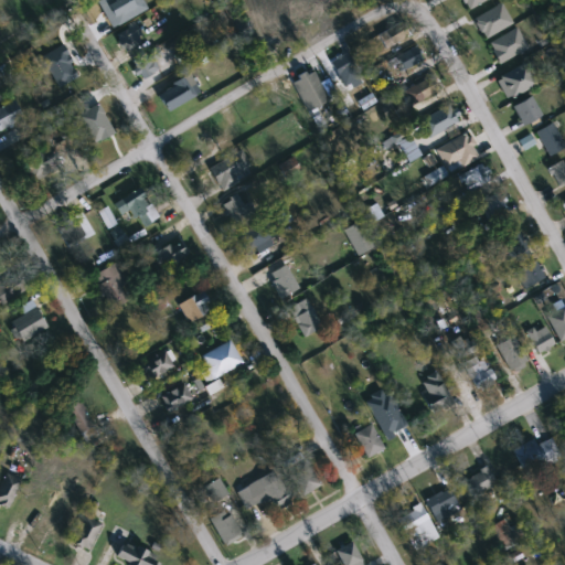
[(113,29),(97,1),(98,0),(141,0),(147,9),(113,29)]
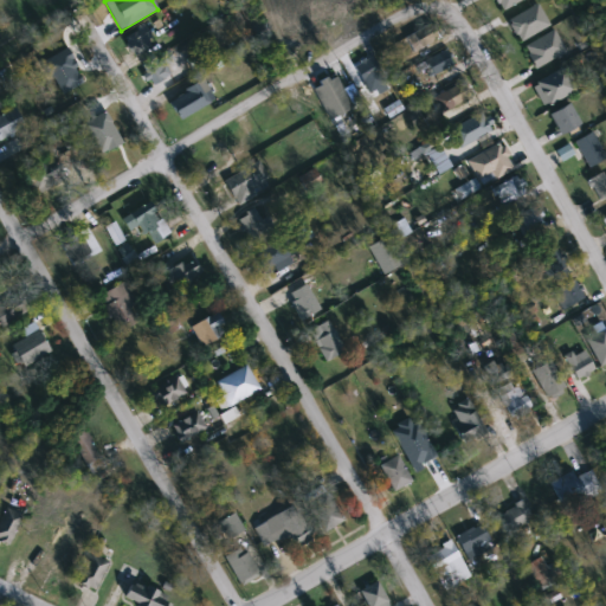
[(404,38),(430,24),(438,39),(412,53),(404,38)]
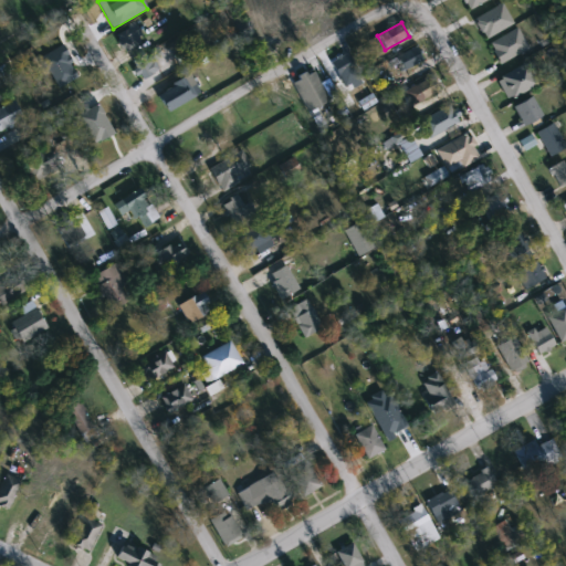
[(138,28),(152,44),(132,60),(118,43),(138,28)]
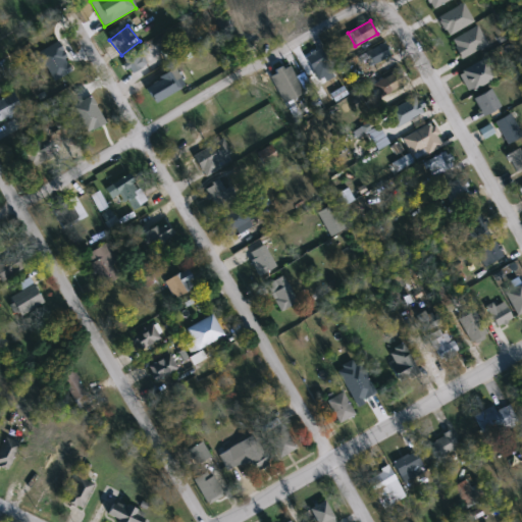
[(389,56),(373,65),(366,53),(383,44),(389,56)]
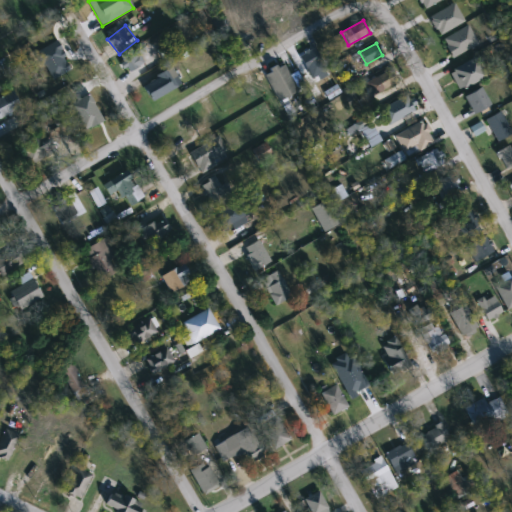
[(146,59),(127,73),(118,60),(137,47),(146,59)]
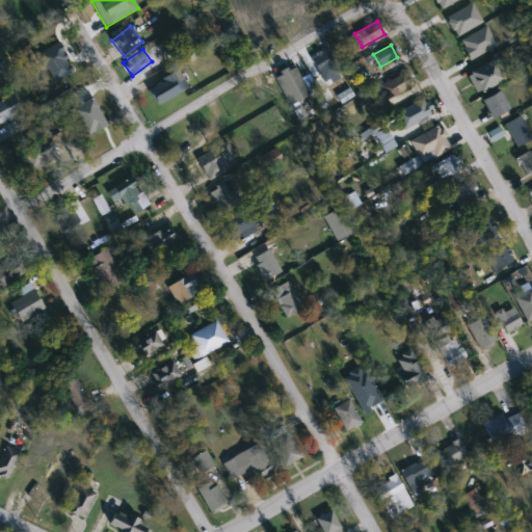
[(326,86),(311,58),(327,49),(342,77),(326,86)]
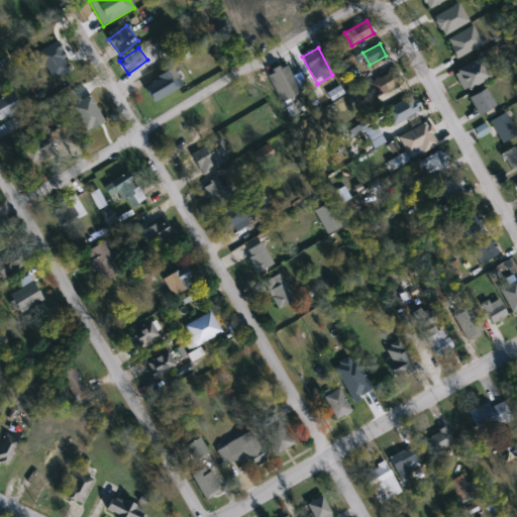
[(491,76),(466,92),(453,74),(480,57),(491,76)]
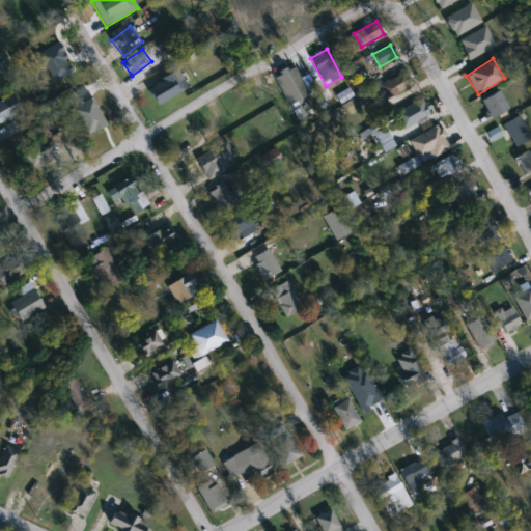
[(276,75),(296,65),(309,95),(288,105),(276,75)]
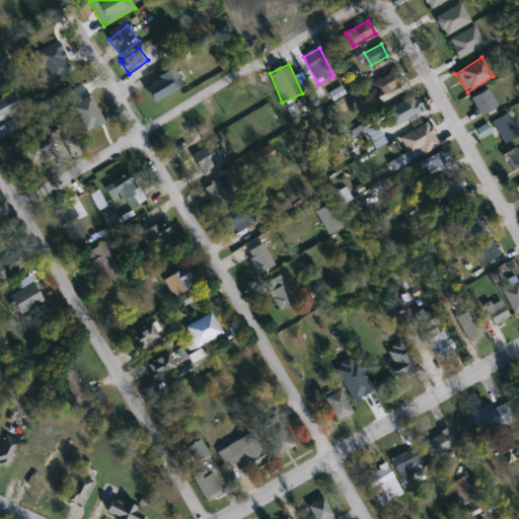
[(379,82),(394,70),(403,81),(388,93),(379,82)]
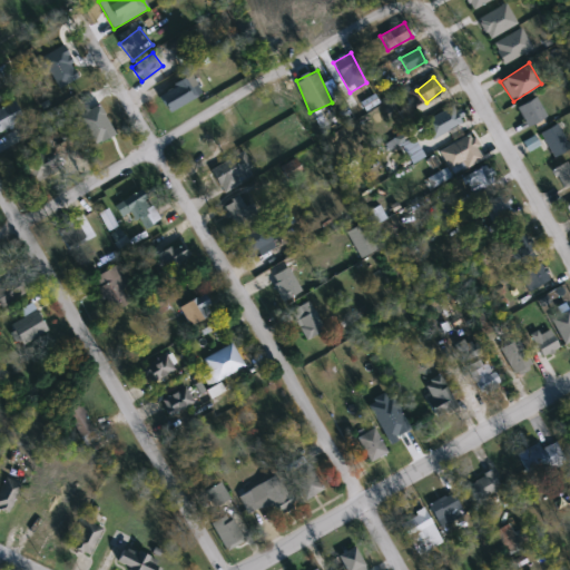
[(198,98),(167,111),(159,91),(190,78),(198,98)]
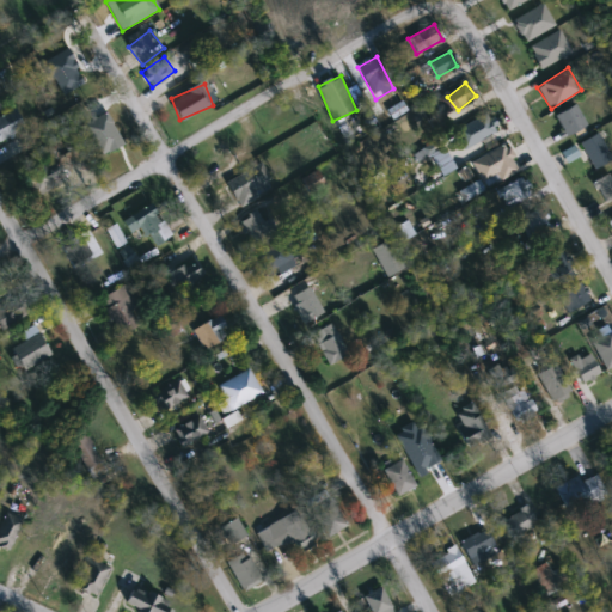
[(587,126),(564,138),(554,117),(575,105),(587,126)]
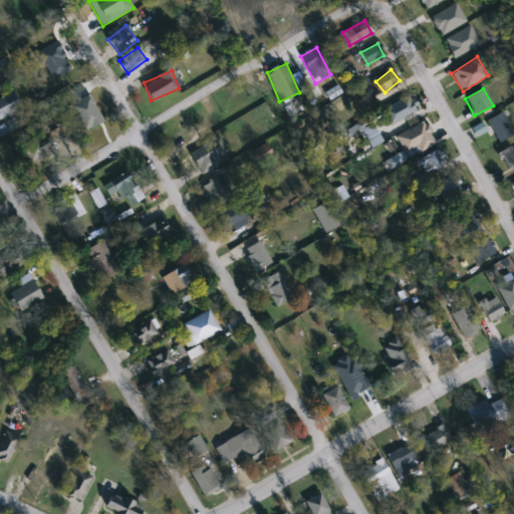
[(0,97),(14,92),(20,110),(0,117),(0,97)]
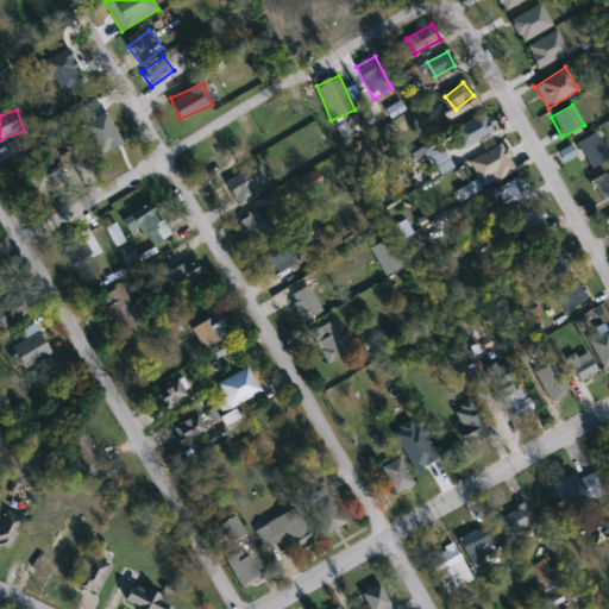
[(77,125),(98,112),(113,137),(93,149),(77,125)]
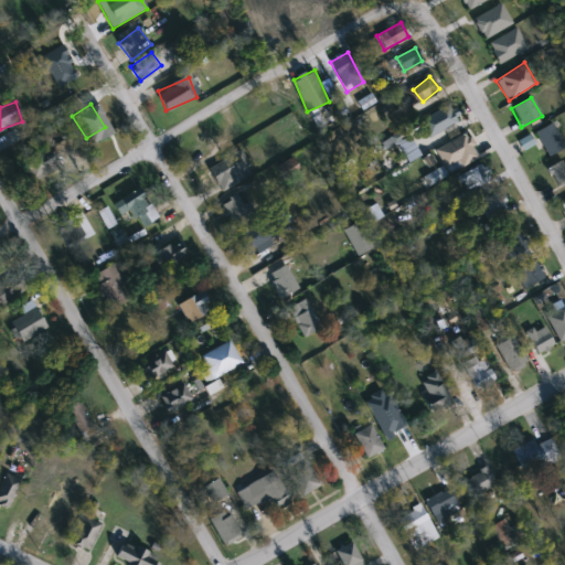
[(458,123),(443,130),(434,115),(449,106),(458,123)]
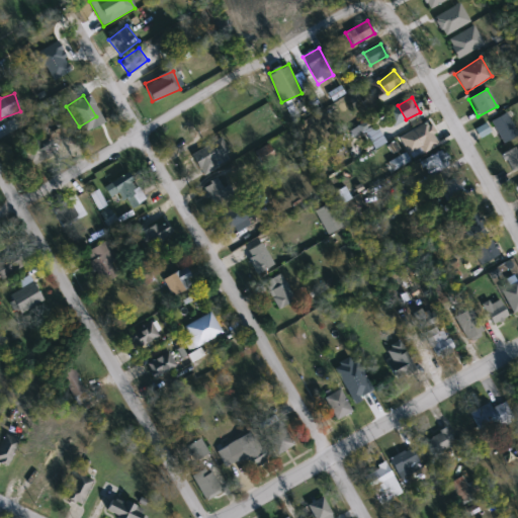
[(517,137),(501,144),(492,120),(508,113),(517,137)]
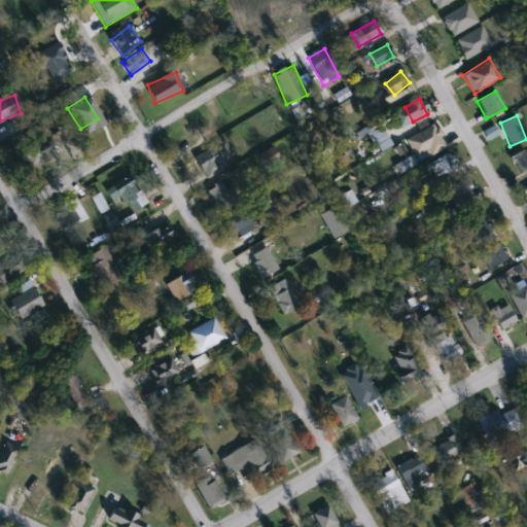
[(419,136),(434,125),(444,137),(428,148),(419,136)]
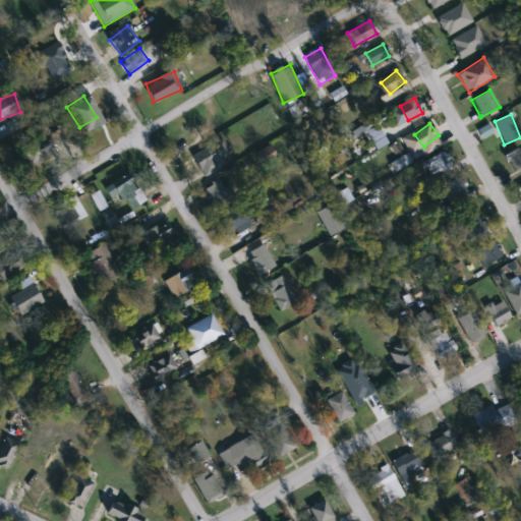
[(23,157),(50,143),(56,157),(30,170),(23,157)]
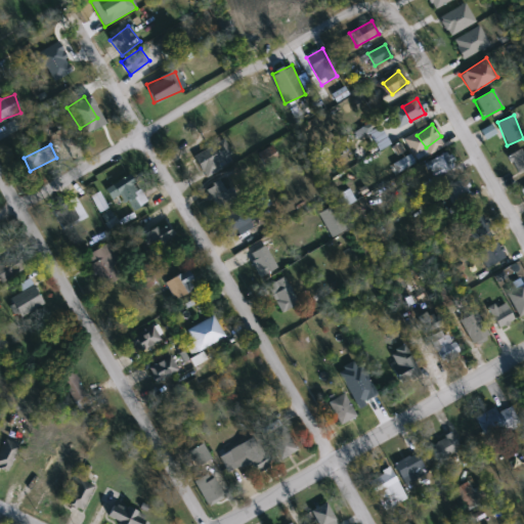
[(219,160),(221,172),(201,175),(197,150),(226,146),(228,159),(219,160)]
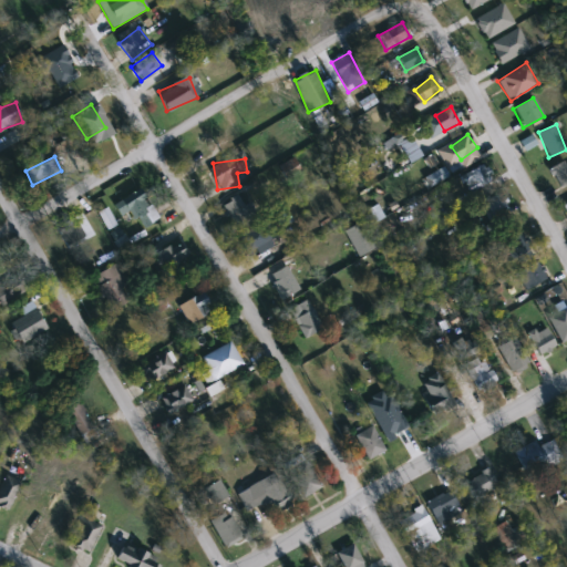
[(566,186),(560,189),(550,168),(565,162),(566,166),(566,186)]
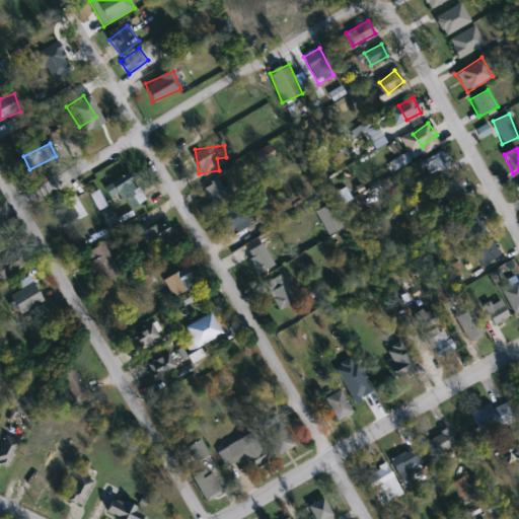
[(423,161),(444,150),(452,165),(431,176),(423,161)]
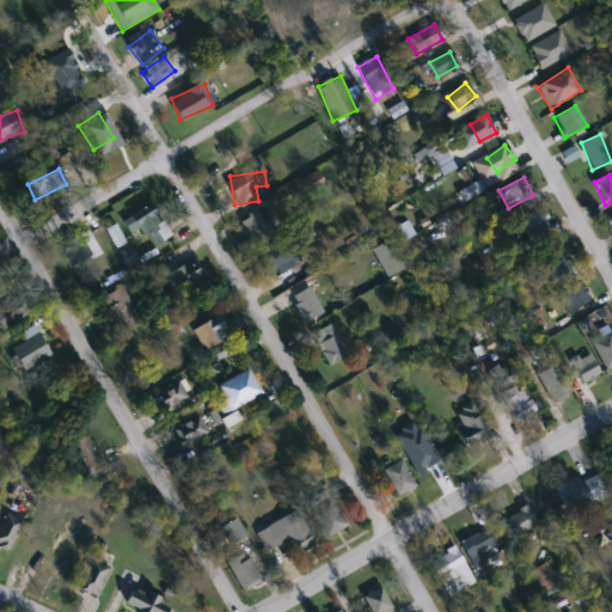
[(518,220),(539,208),(549,227),(528,238),(518,220)]
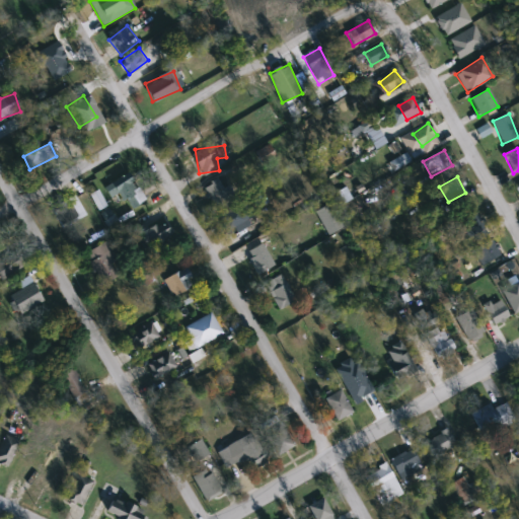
[(145,200),(137,205),(139,207),(131,213),(115,188),(131,177),(145,200)]
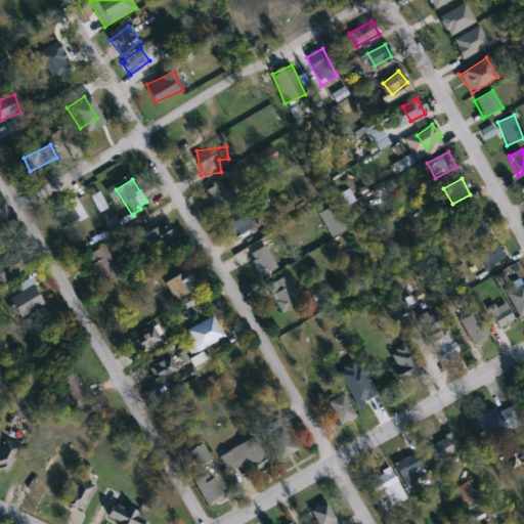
[(205,190),(218,181),(232,202),(218,211),(205,190)]
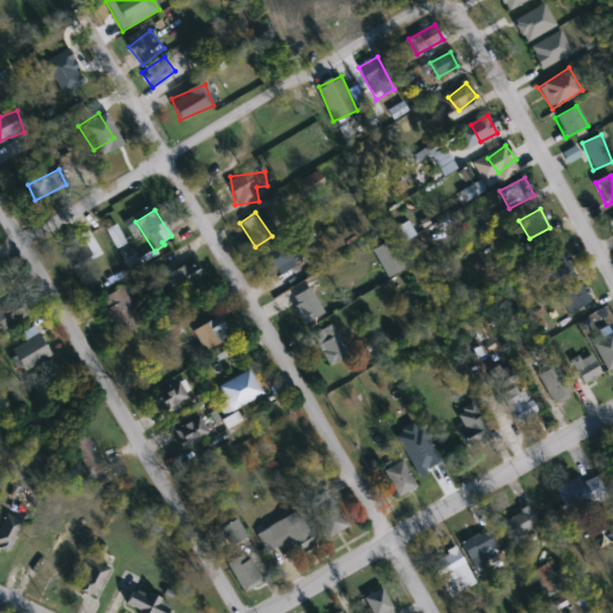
[(61,247),(89,231),(101,255),(73,269),(61,247)]
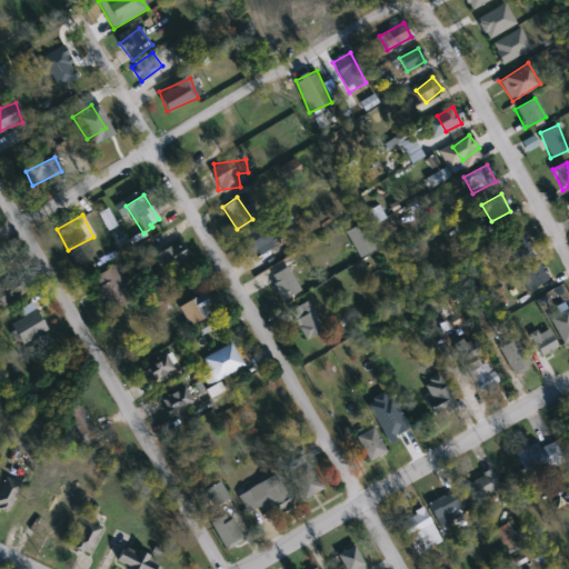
[(242,238),(268,222),(280,243),(255,258),(242,238)]
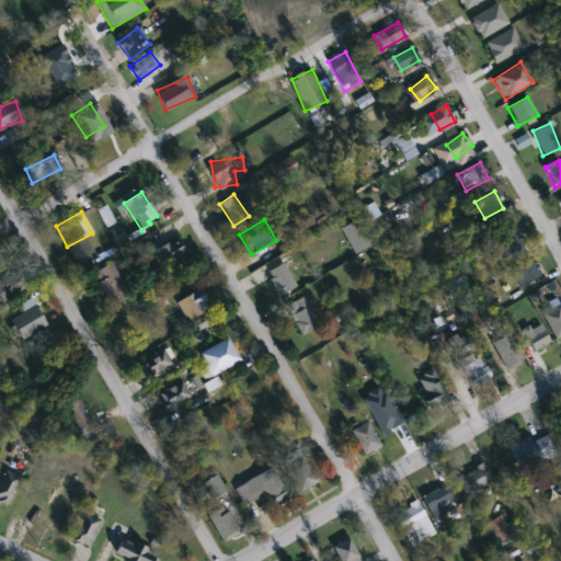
[(340,230),(355,220),(371,244),(356,254),(340,230)]
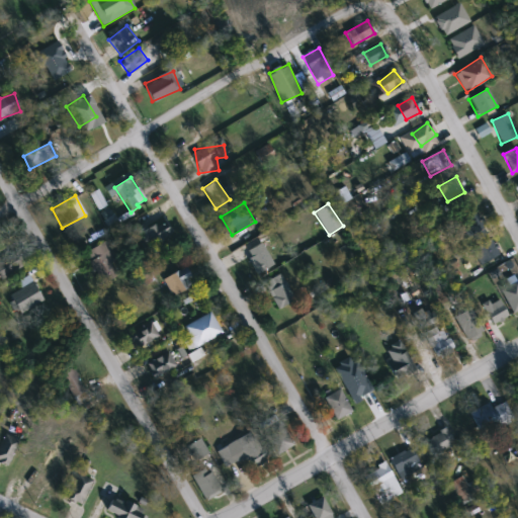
[(470,237),(462,221),(476,213),(485,229),(470,237)]
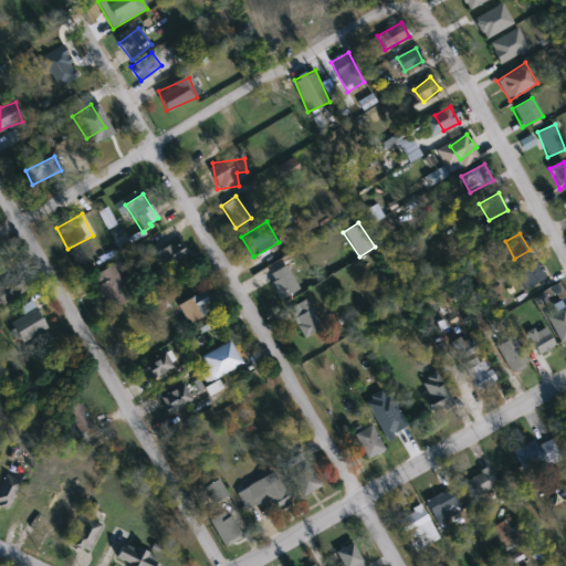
[(158,276),(148,259),(178,241),(188,259),(158,276)]
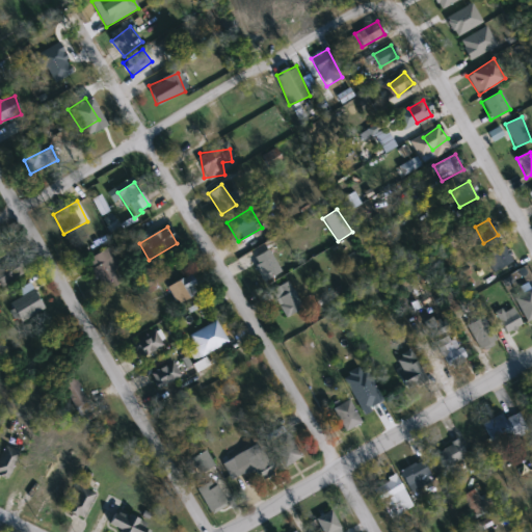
[(494,270),(486,258),(502,248),(509,261),(494,270)]
